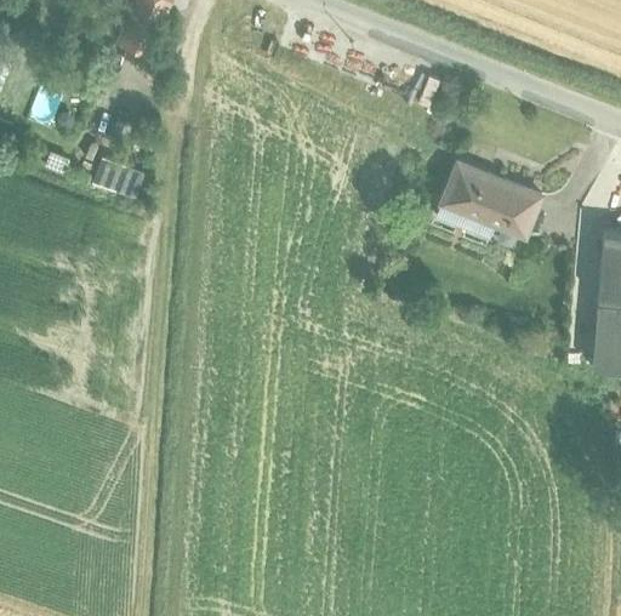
[(167,10),(151,3),(148,9),(135,4),(119,40),(151,53),(167,10)]
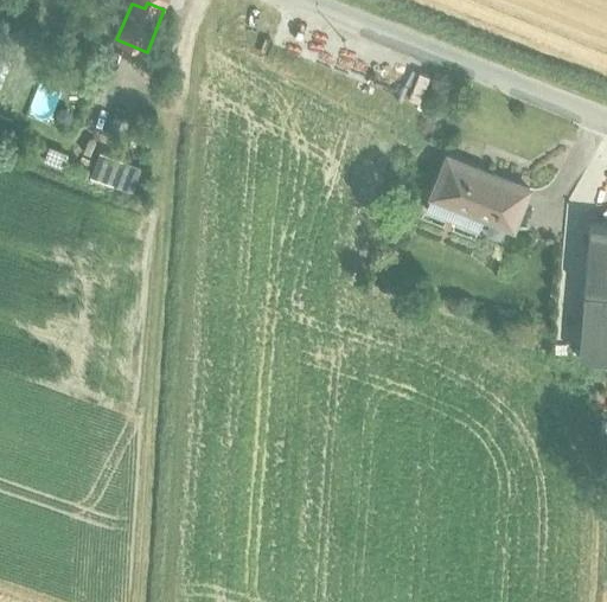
[(49,153),(44,164),(63,172),(68,161),(49,153)]
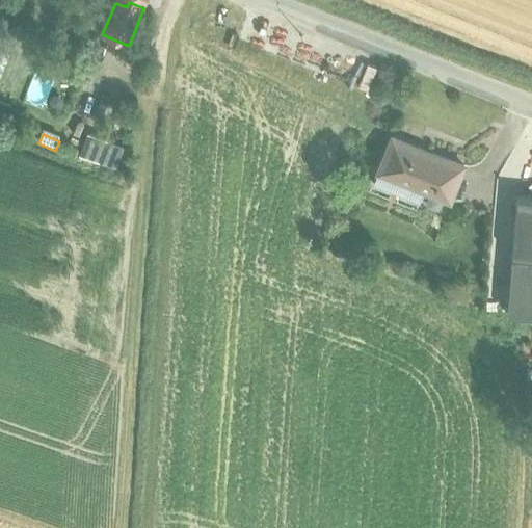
[(95,137),(87,163),(103,167),(111,141),(95,137)]
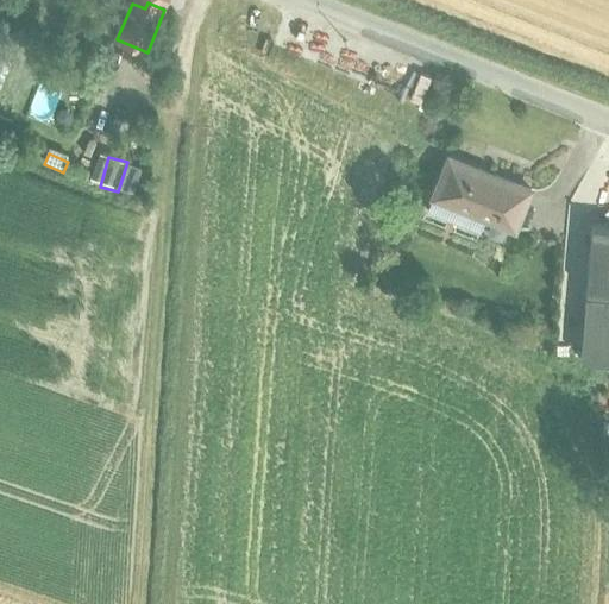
[(449,157),(427,212),(481,233),(485,222),(513,233),(531,190),(472,167),(449,157)]
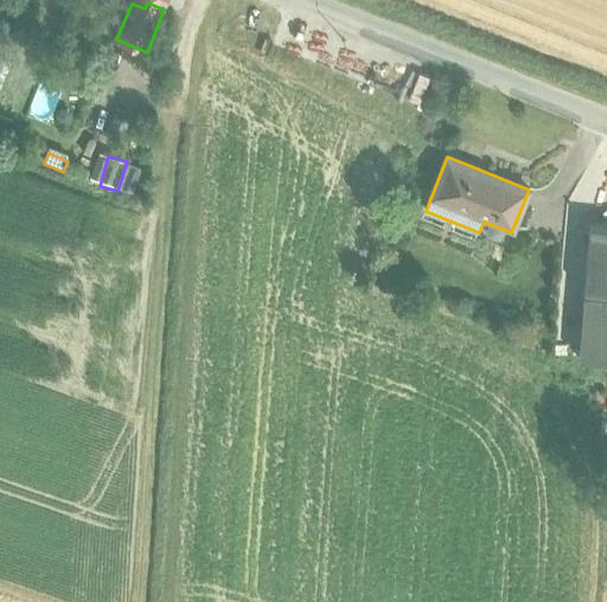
[(583,294),(579,362),(606,363),(606,229),(589,228),(583,294)]
